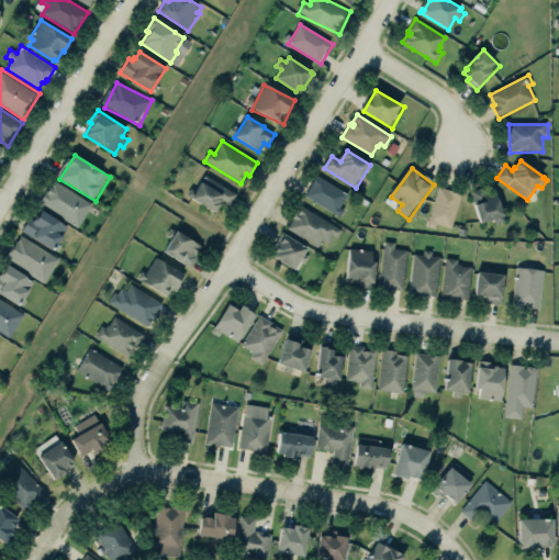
[(231,209),(238,194),(205,177),(193,201),(217,213),(222,204),(231,209)]
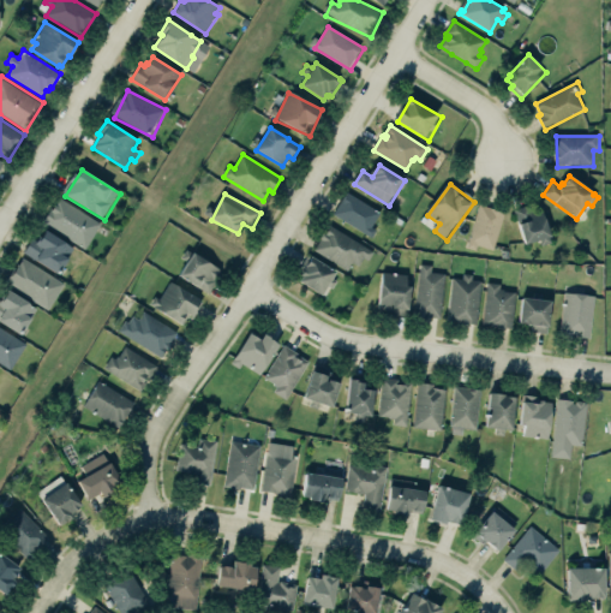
[(373,237),(384,213),(347,195),(336,219),(373,237)]
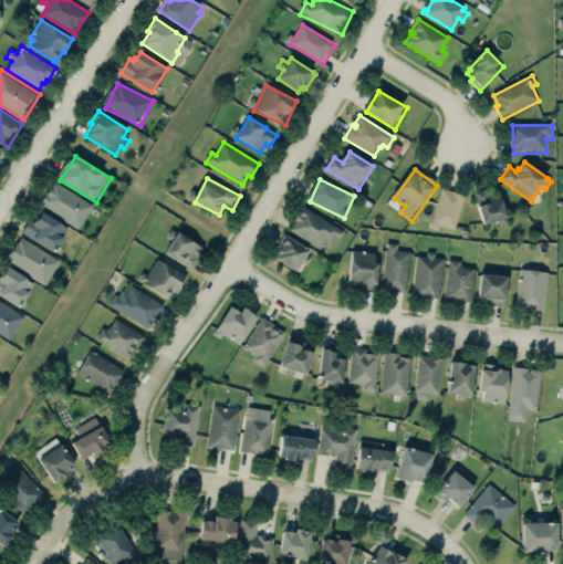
[(56,184),(52,190),(51,189),(48,194),(47,194),(40,205),(79,230),(93,207),(56,184)]
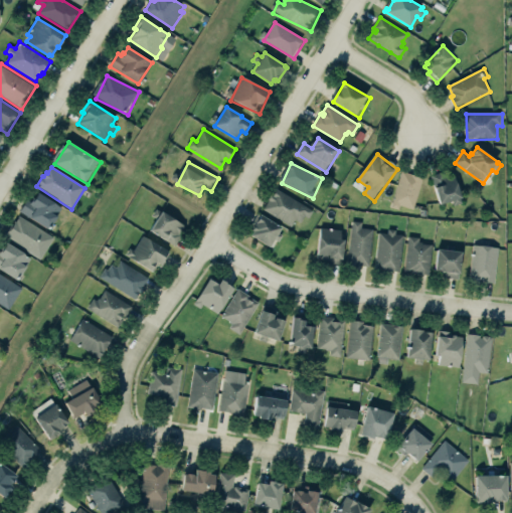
[(442,206),(454,202),(456,207),(465,204),(453,170),(433,177),(442,206)]
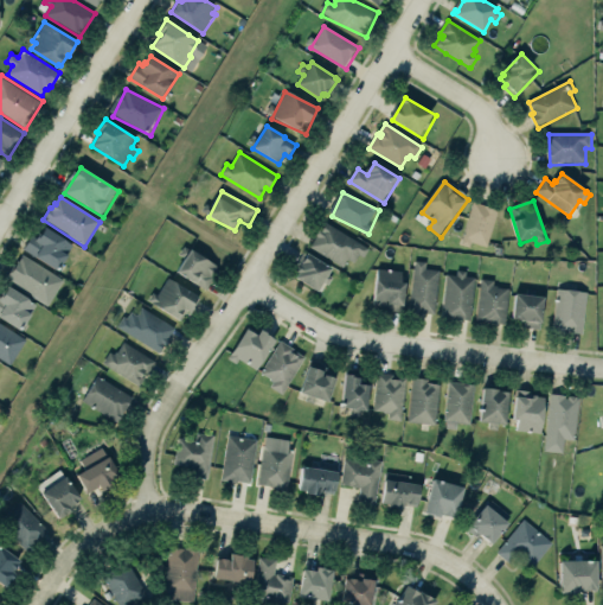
[(474,203),(461,246),(470,248),(472,243),(487,248),(499,210),(474,203)]
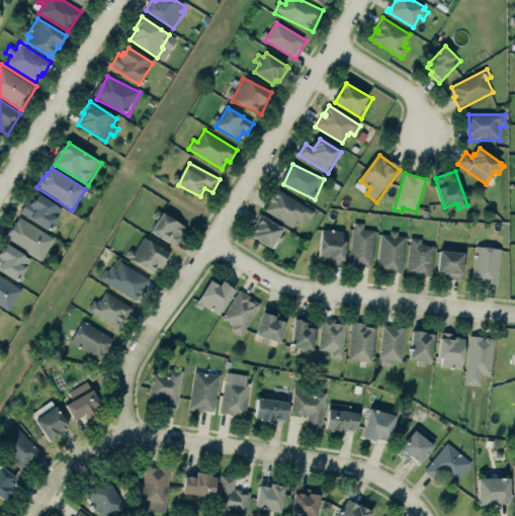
[(279,191),(275,198),(272,197),(270,200),(271,201),(266,211),(293,229),(297,222),(303,225),(307,219),(311,222),(316,212),(279,191)]
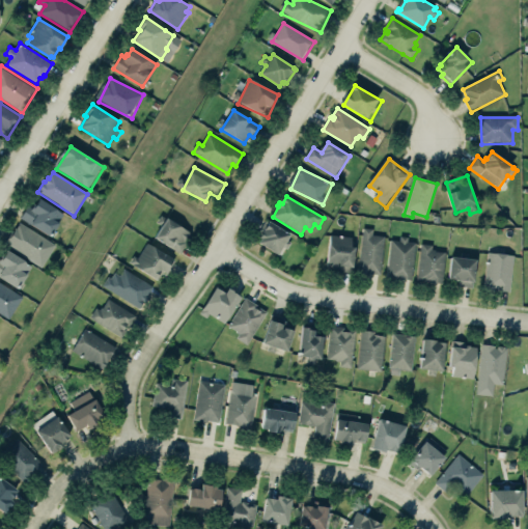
[(39,199),(64,215),(51,238),(20,219),(28,205),(32,207),(34,204),(35,205),(39,199)]
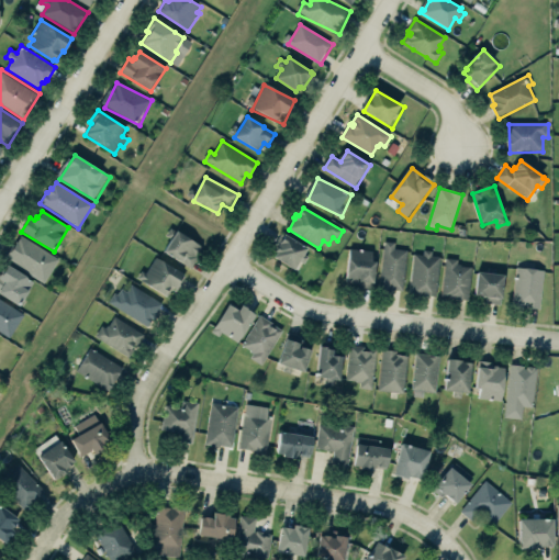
[(196,269),(204,246),(175,233),(166,256),(196,269)]
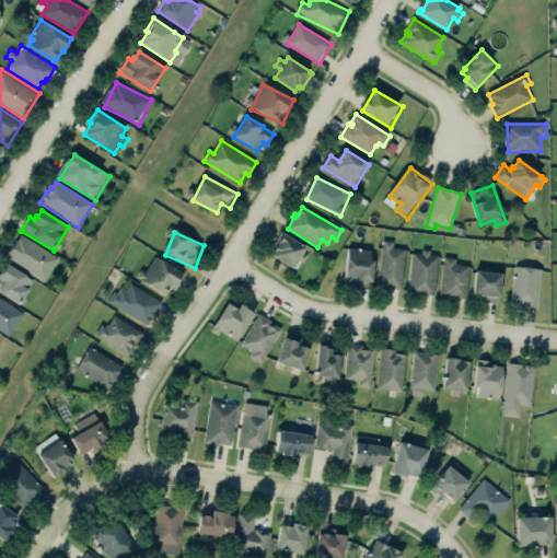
[(22,235),(18,242),(16,241),(4,258),(6,259),(8,258),(45,282),(59,259),(22,235)]
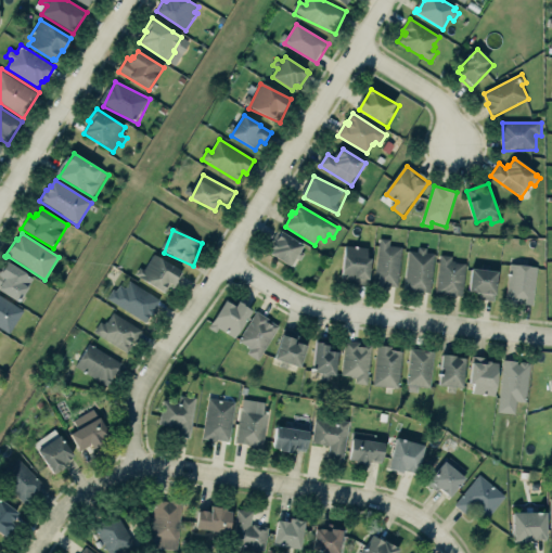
[(295,268),(305,245),(282,233),(271,256),(295,268)]
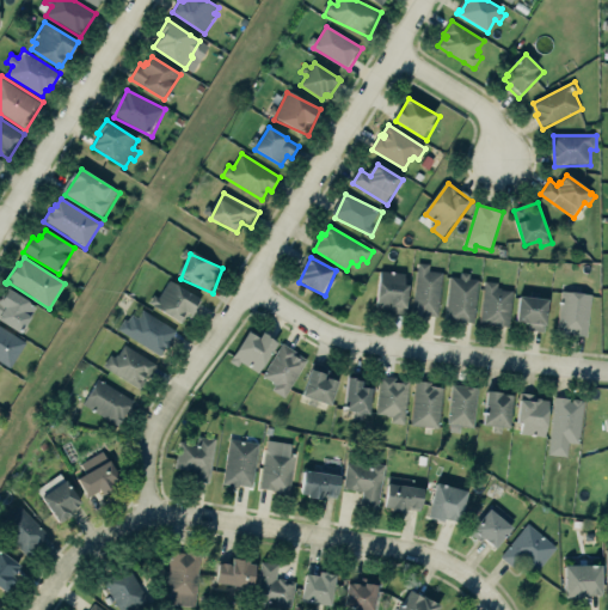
[(419,264),(430,266),(430,273),(443,274),(437,317),(427,316),(427,317),(413,317),(419,264)]
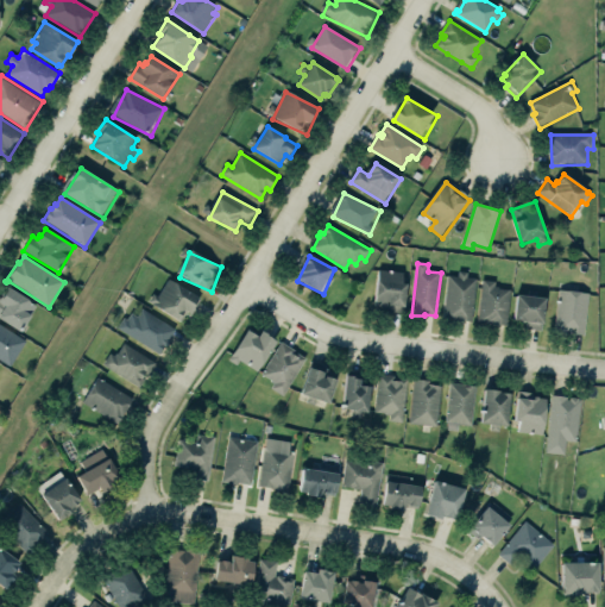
[(378,270),(403,274),(402,283),(407,285),(404,307),(402,307),(401,313),(389,312),(389,308),(375,307),(376,298),(378,270)]
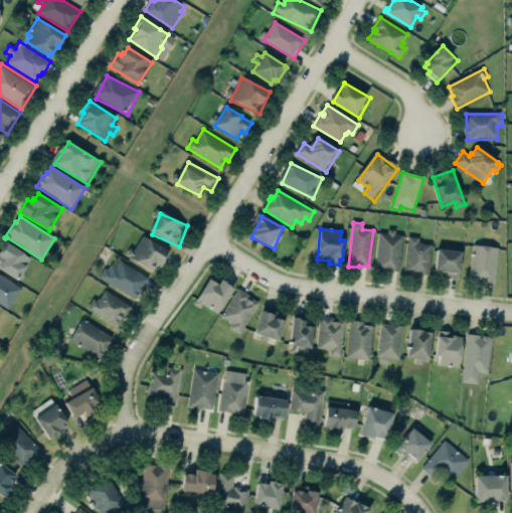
[(405,236),(397,235),(398,231),(390,230),(389,235),(381,234),(377,271),(401,274),(405,236)]
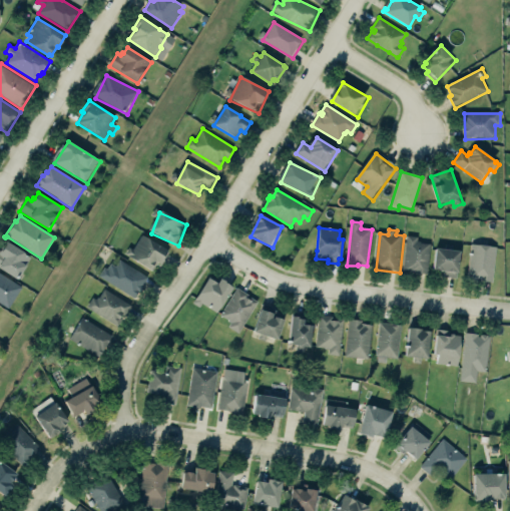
[(126,254),(129,247),(133,250),(143,235),(167,250),(167,251),(169,253),(162,264),(161,264),(160,264),(158,263),(153,271),(150,270),(150,271),(129,258),(129,257),(126,254)]
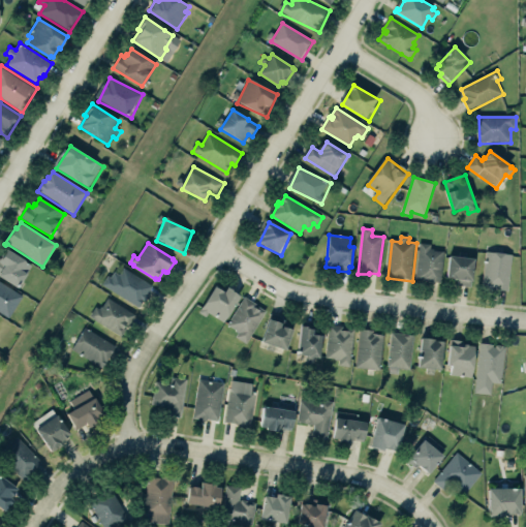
[(415,281),(441,284),(445,252),(435,251),(435,249),(432,249),(432,244),(420,243),(415,281)]
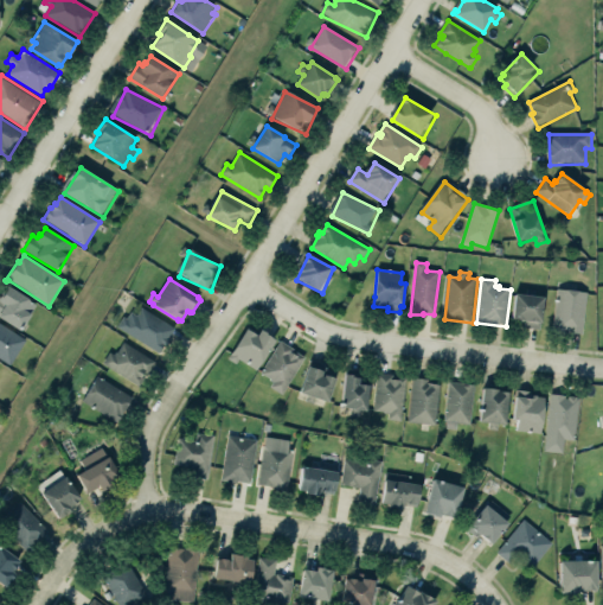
[(0,318),(20,331),(37,305),(29,300),(8,287),(4,293),(1,292),(0,294),(0,318)]
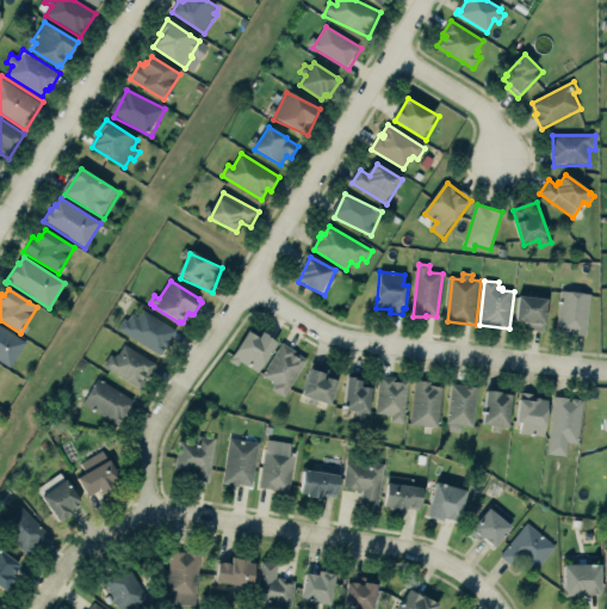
[(562,291),(556,333),(586,337),(592,296),(562,291)]
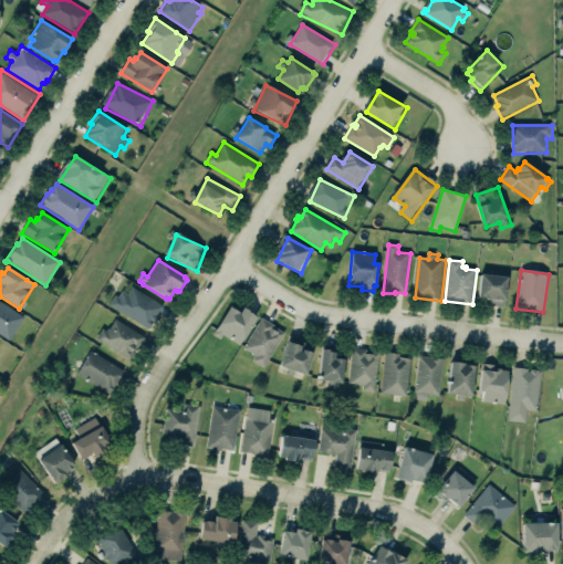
[(510,279),(483,274),(479,299),(492,301),(491,306),(506,309),(510,279)]
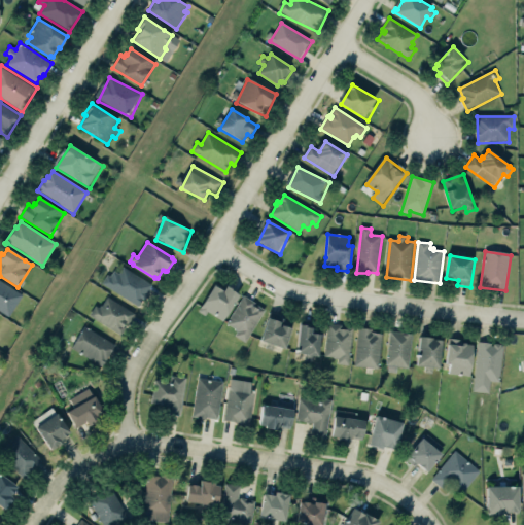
[(102,283),(138,306),(142,299),(145,301),(148,296),(147,294),(152,286),(124,268),(120,274),(115,271),(111,277),(107,275),(102,283)]
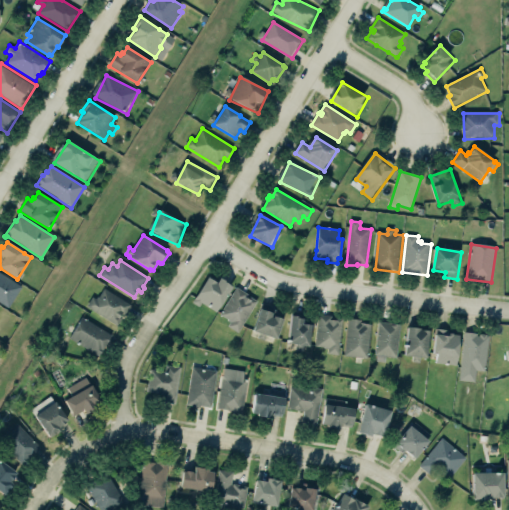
[(0,272),(0,302),(9,308),(16,297),(23,287),(19,284),(0,272)]
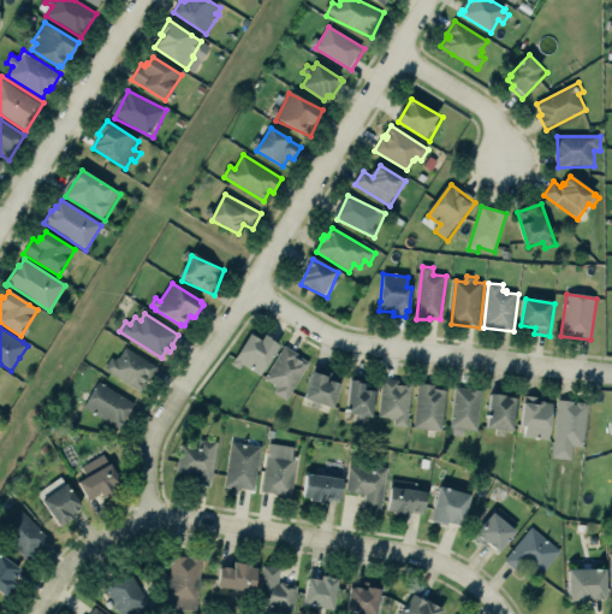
[(265,335),(261,340),(250,334),(231,365),(239,370),(243,365),(261,376),(279,346),(269,340),(269,337),(265,335)]
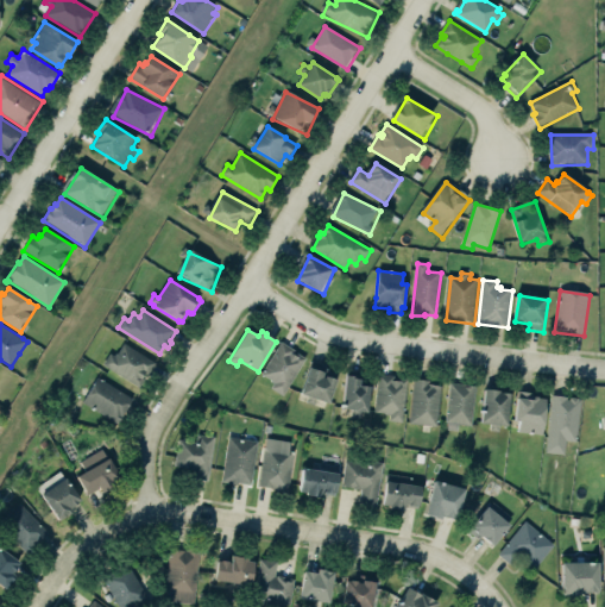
[(264,376),(277,383),(273,389),(287,398),(308,360),(296,354),(297,351),(283,343),(264,376)]
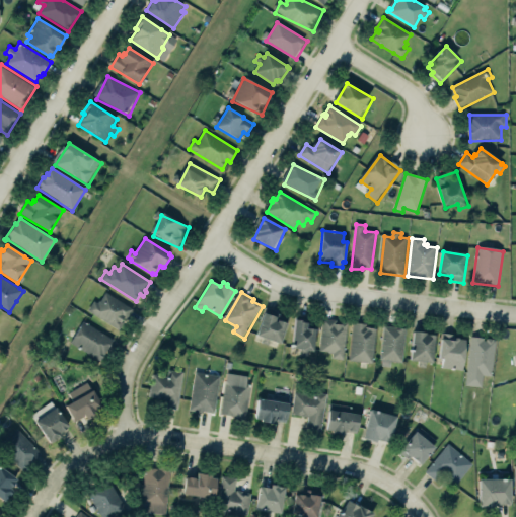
[(106,293),(134,309),(127,321),(124,319),(122,321),(124,323),(120,330),(88,311),(94,301),(98,304),(100,300),(101,301),(106,293)]
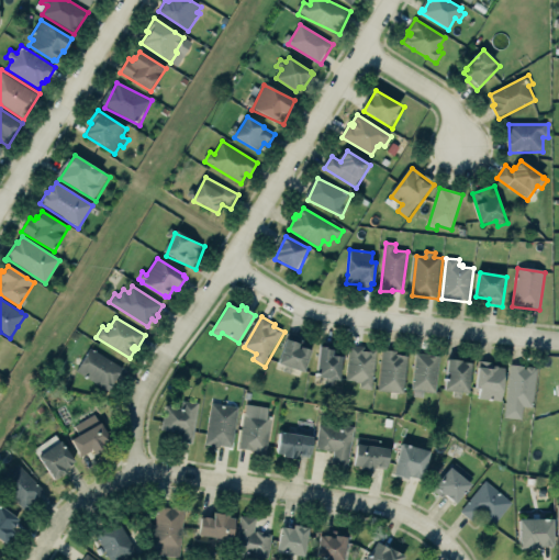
[(311,346),(310,350),(311,351),(304,372),(278,364),(286,339),(288,333),(302,338),(301,340),(304,342),(304,344),(311,346)]
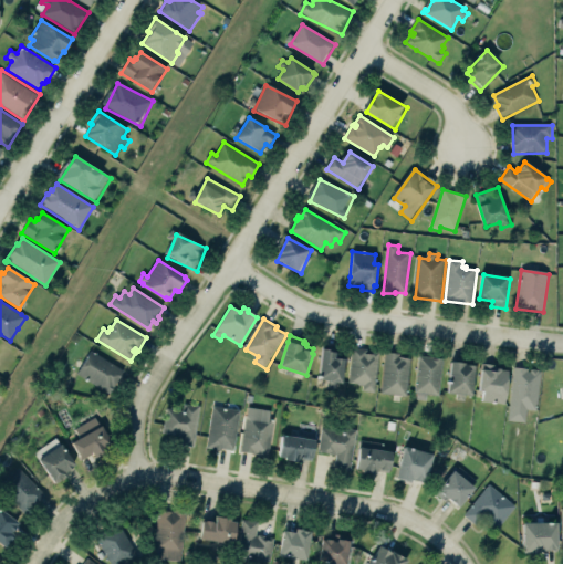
[(353,348),(367,351),(367,354),(369,354),(371,352),(379,353),(375,393),(363,392),(364,387),(361,386),(360,385),(348,384),(353,348)]
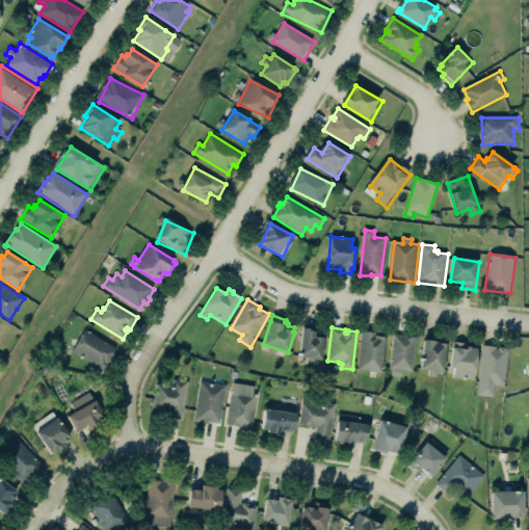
[(302,328),(299,358),(309,359),(308,365),(316,366),(317,361),(321,361),(324,338),(315,337),(316,332),(310,332),(310,328),(302,328)]
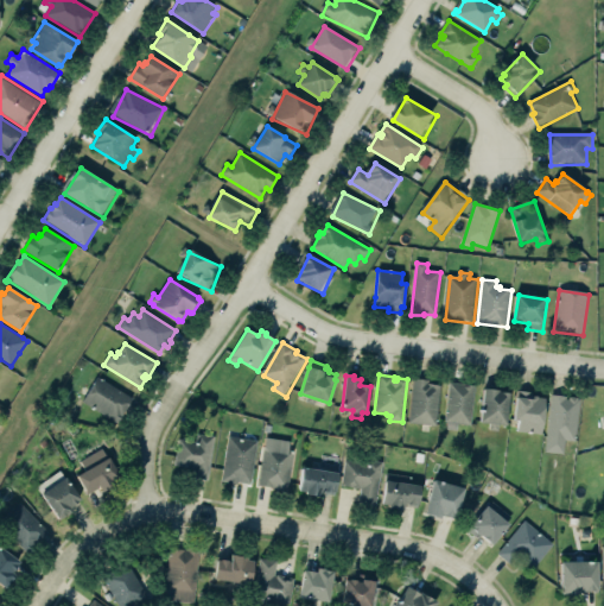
[(414,379),(409,423),(437,427),(442,386),(433,385),(433,384),(430,384),(430,380),(414,379)]
